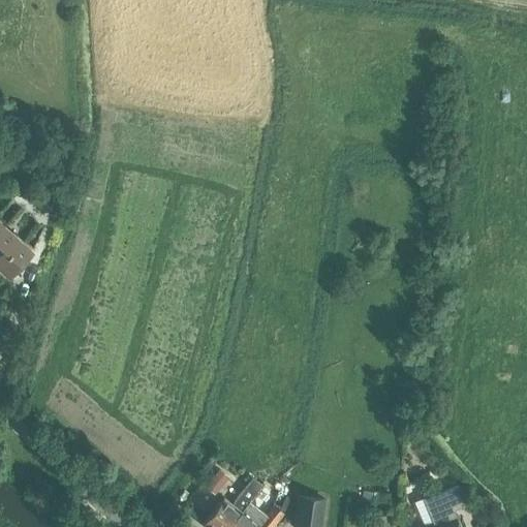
[(0,222),(0,267),(11,278),(34,254),(0,222)]
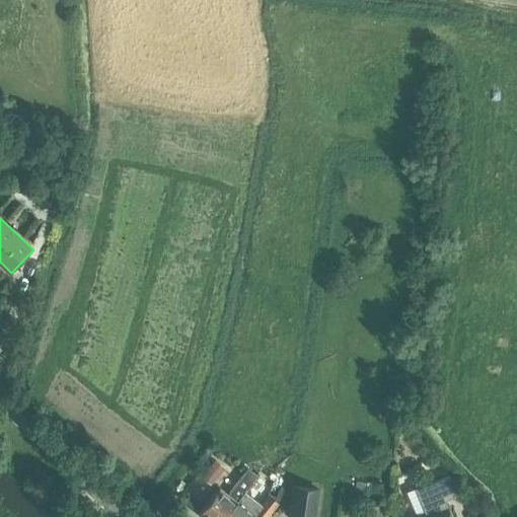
[(217,461),(211,470),(218,476),(225,468),(217,461)]
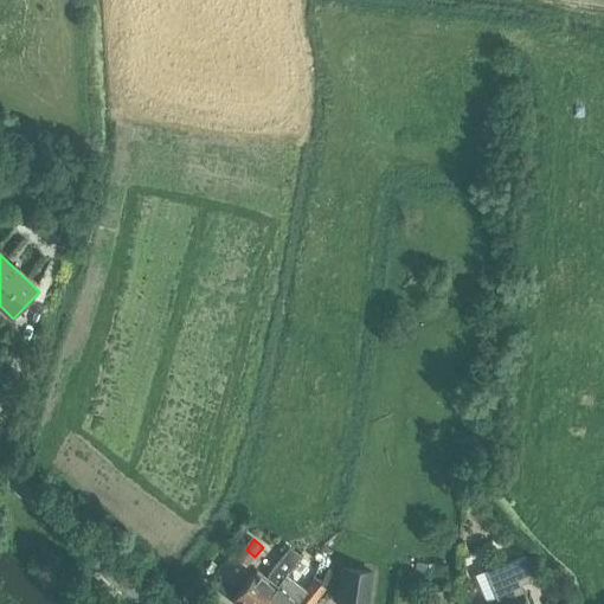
[(264,603),(288,576),(301,558),(290,550),(276,567),(278,570),(269,580),(258,572),(235,602),(236,603),(264,603)]
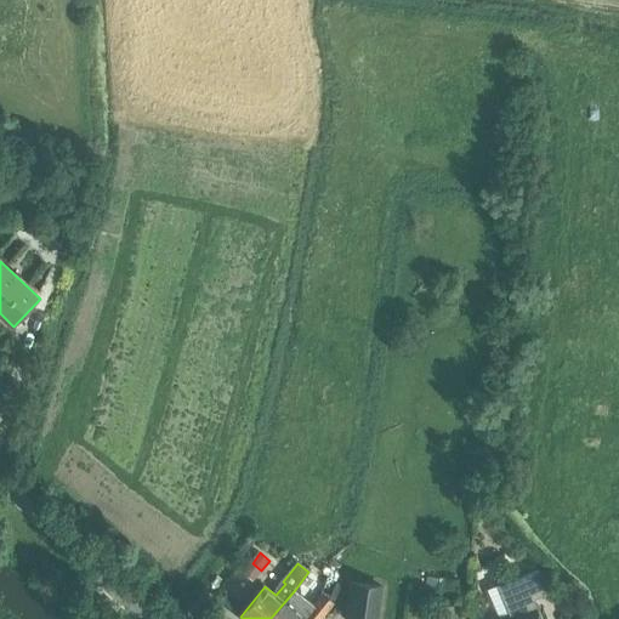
[(540,618),(539,614),(540,606),(534,601),(551,594),(541,568),(499,585),(514,618),(540,618)]
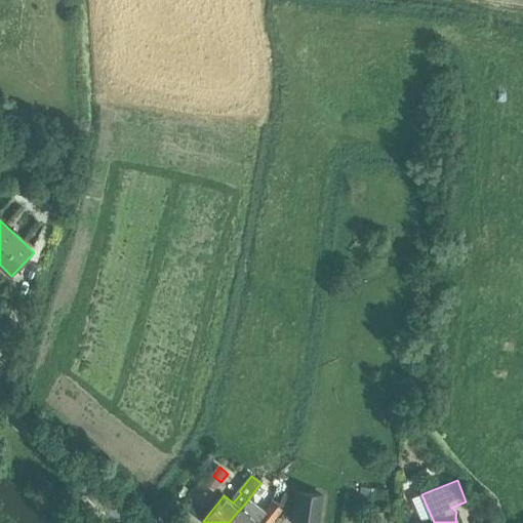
[(298,494),(294,522),(320,522),(324,497),(298,494)]
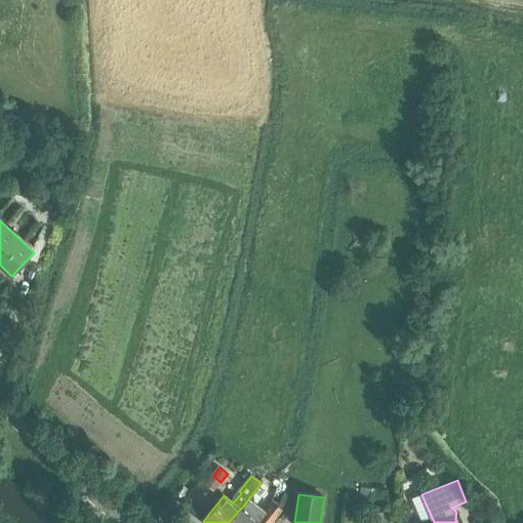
[(249,498),(229,522),(258,522),(274,522),(283,511),(272,501),(265,511),(249,498)]
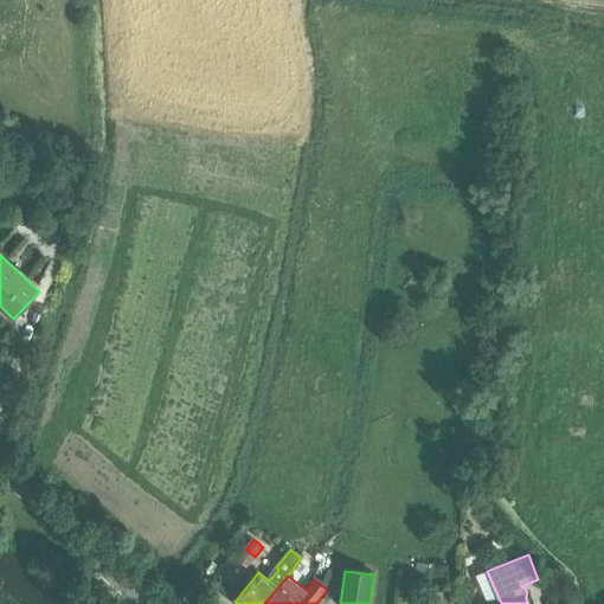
[(429,592),(428,603),(444,603),(445,592),(429,592)]
